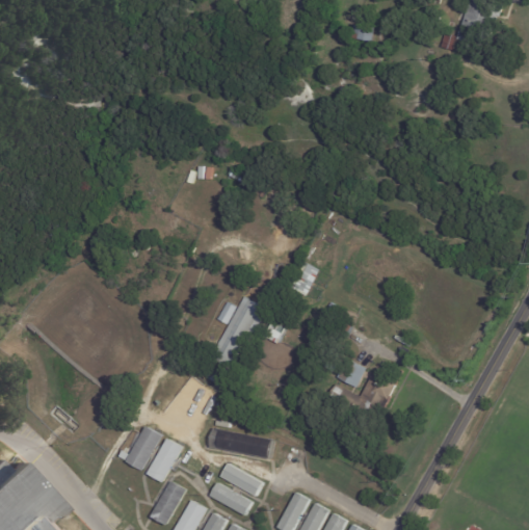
[(495,0),(503,3),(499,15),(497,15),(485,47),(457,37),(453,50),(441,45),(445,32),(457,36),(469,0),(495,0)]
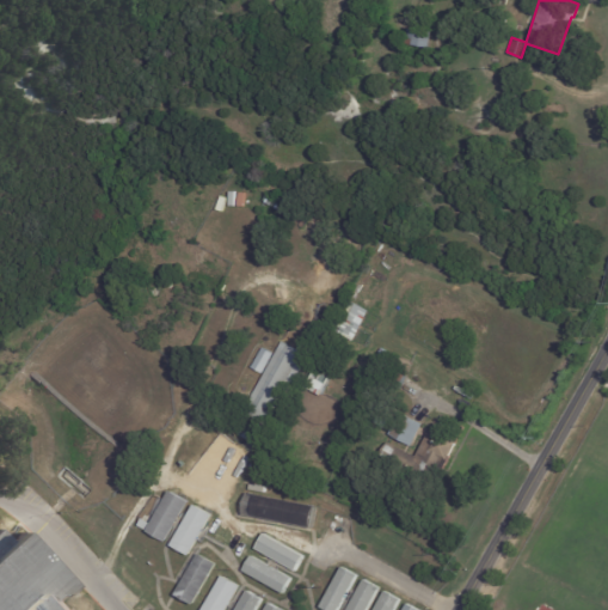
[(429,28),(427,47),(401,42),(404,28),(412,29),(413,25),(429,28)]
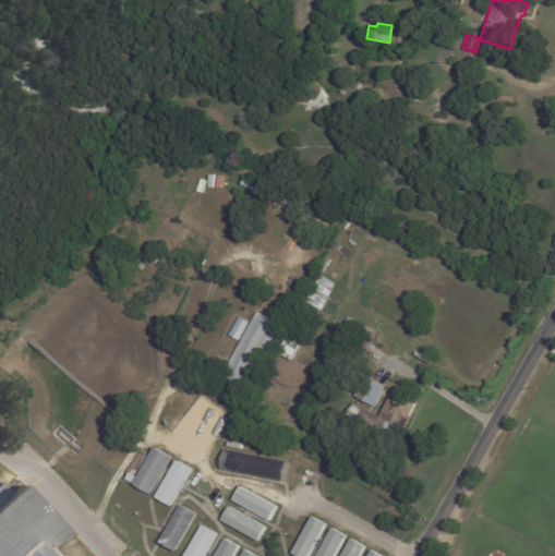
[(242,176),(262,186),(257,193),(239,182),(242,176)]
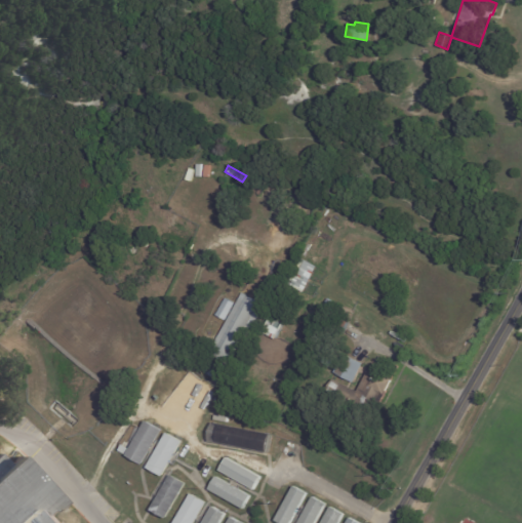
[(316,266),(303,291),(286,283),(291,273),(294,274),(296,270),(293,269),(299,257),(304,259),(304,258),(316,266)]
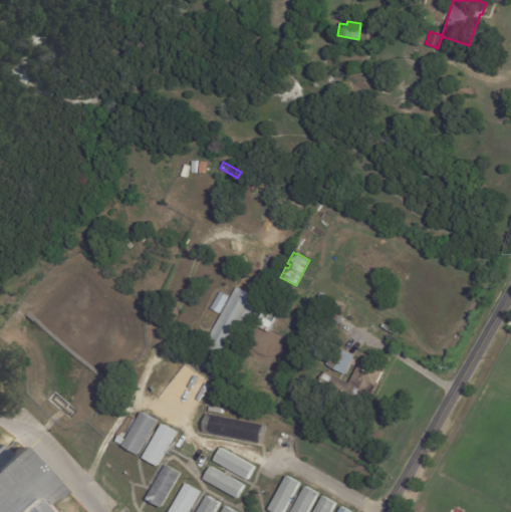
[(253,295),(212,370),(202,365),(203,364),(199,362),(240,288),(244,290),(244,289),(253,295)]
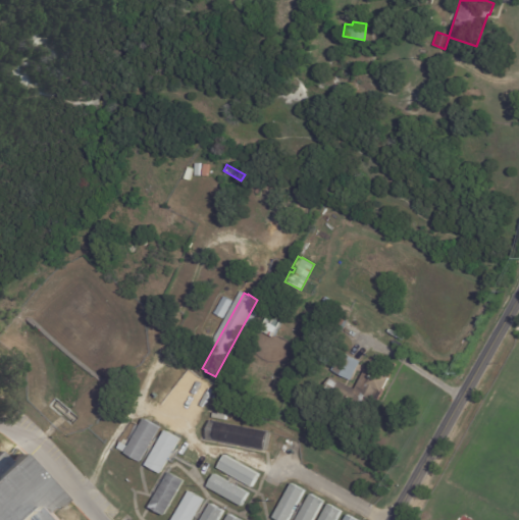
[(323,296),(329,299),(324,309),(318,306),(323,296)]
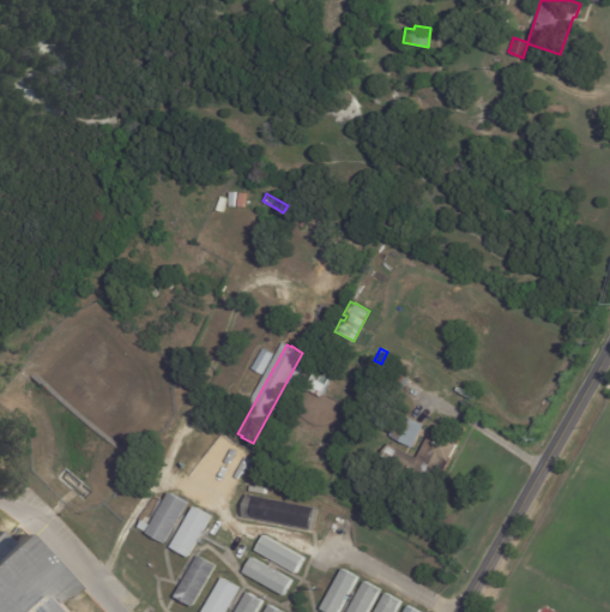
[(388,367),(380,381),(374,377),(381,363),(388,366),(388,367)]
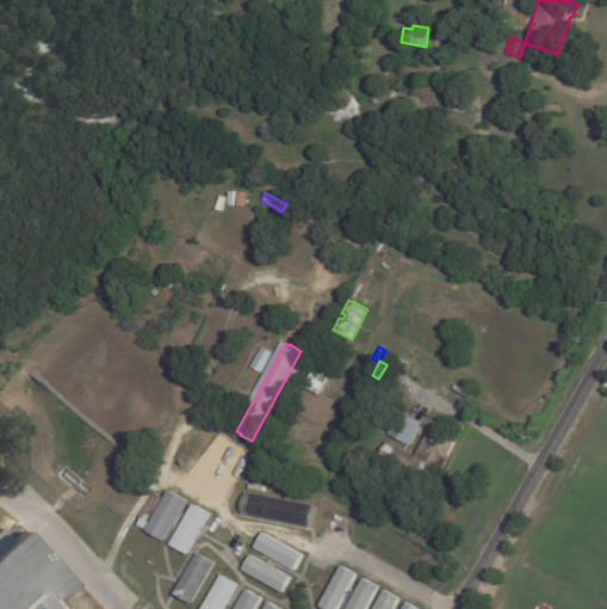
[(403,374),(398,382),(386,377),(391,368),(403,374)]
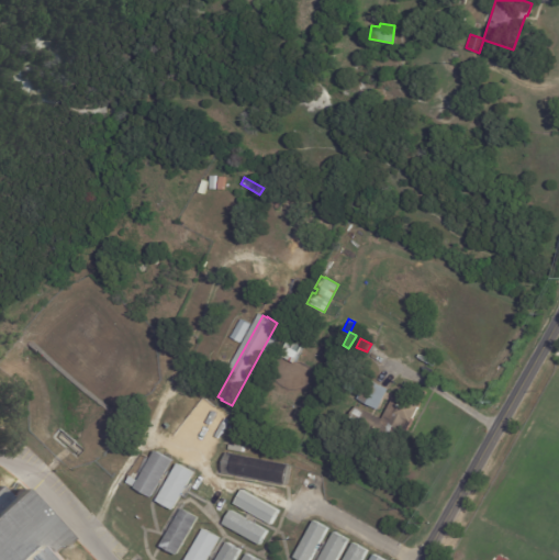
[(278,355),(292,360),(298,344),(283,339),(278,355)]
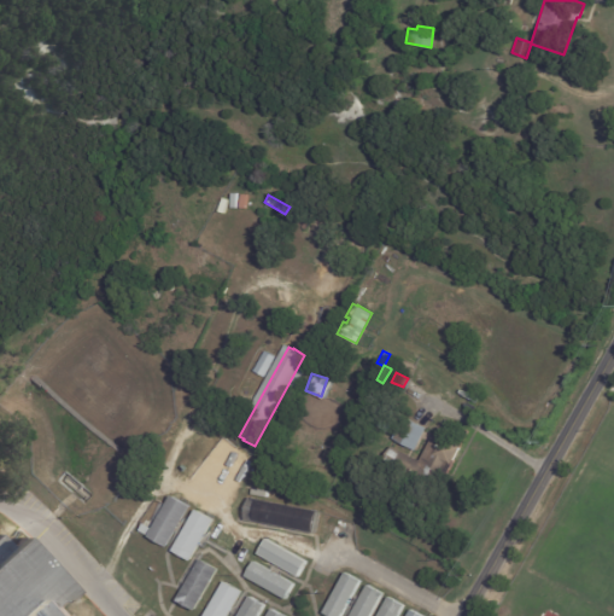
[(373,416),(387,424),(384,430),(369,423),(373,416)]
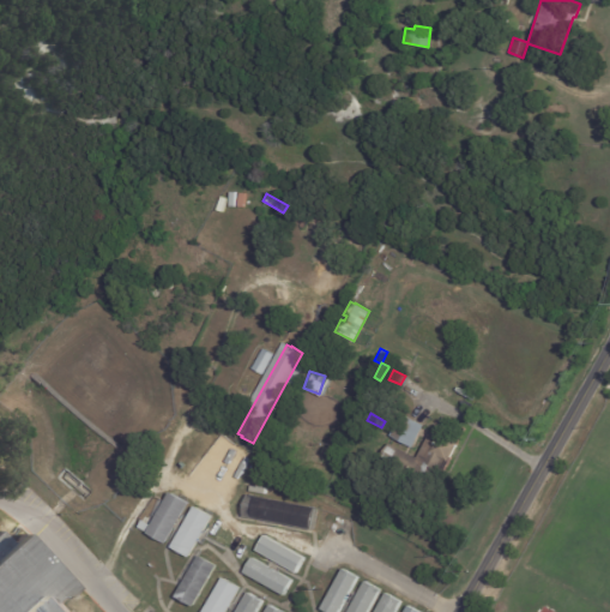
[(405,417),(422,425),(410,447),(387,436),(399,413),(405,417)]
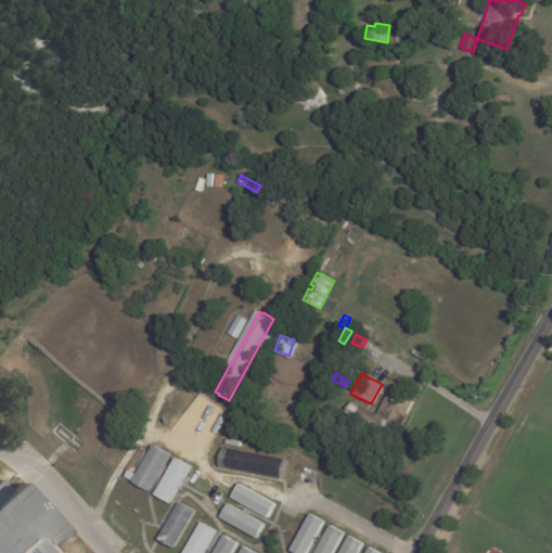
[(413,400),(400,425),(395,422),(392,427),(373,418),(388,389),(396,394),(397,391),(413,400)]
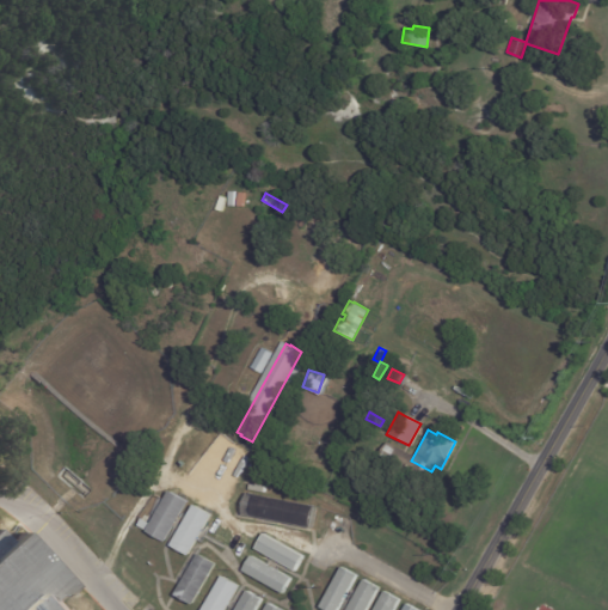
[(186,501),(164,541),(146,531),(169,490),(186,501)]
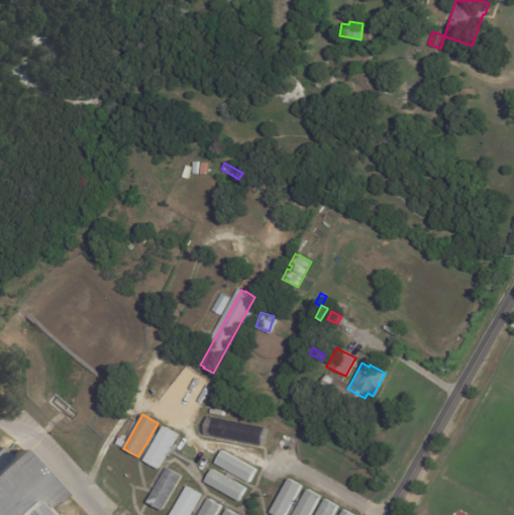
[(260,444),(203,433),(207,415),(264,427),(260,444)]
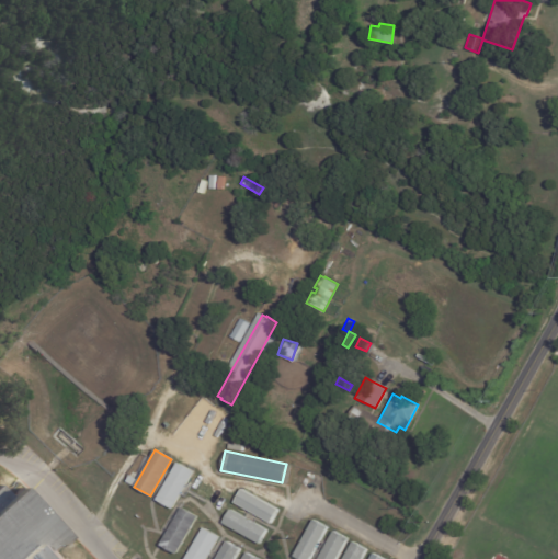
[(193,471),(172,509),(156,499),(177,461),(193,471)]
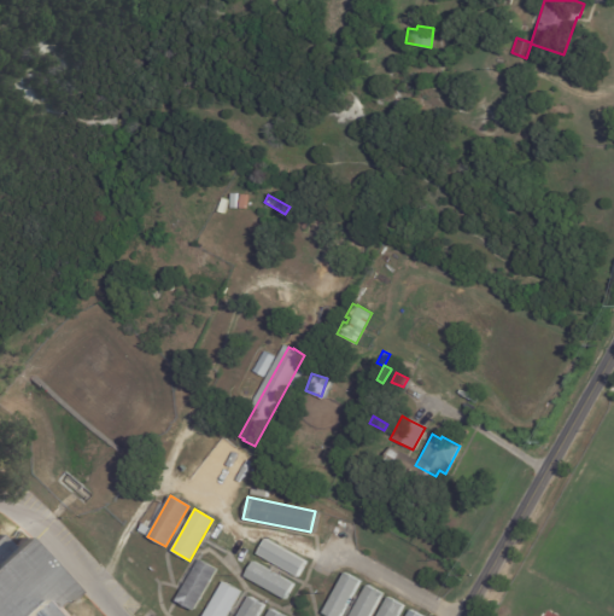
[(0,539),(5,544),(16,535),(66,590),(56,600),(70,615),(0,615),(0,539)]
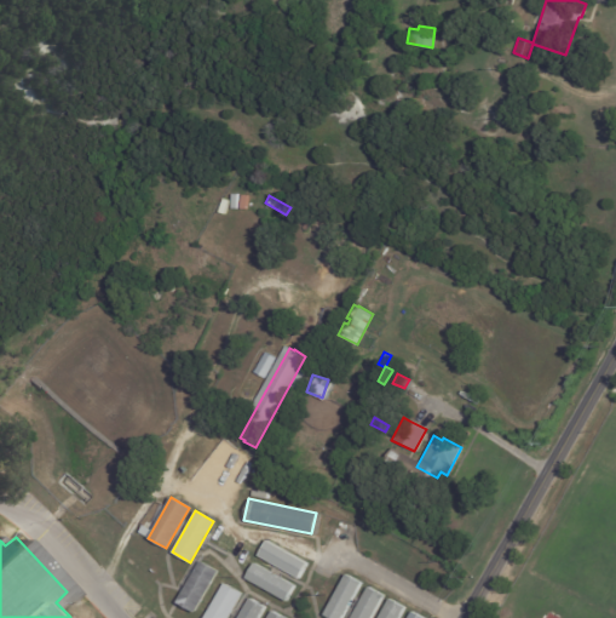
[(282,570),(257,555),(265,541),(305,562),(297,578),(282,570)]
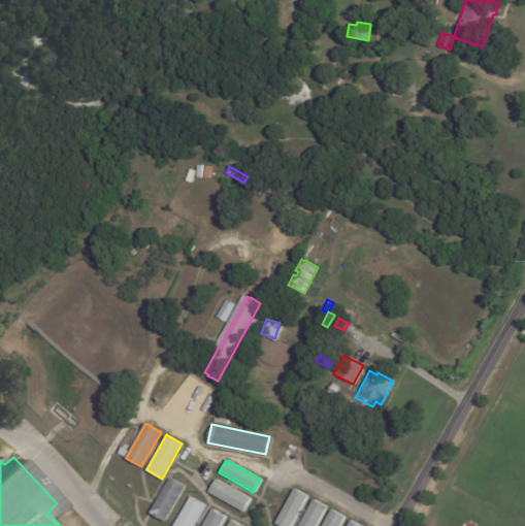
[(186,486),(165,521),(151,513),(170,478),(186,486)]
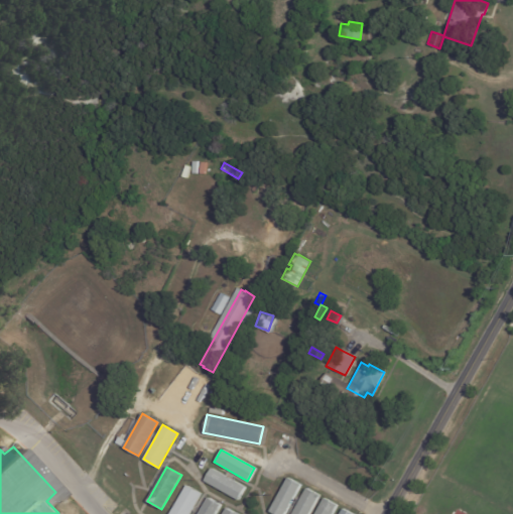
[(223,475),(244,487),(237,500),(204,481),(211,468),(223,475)]
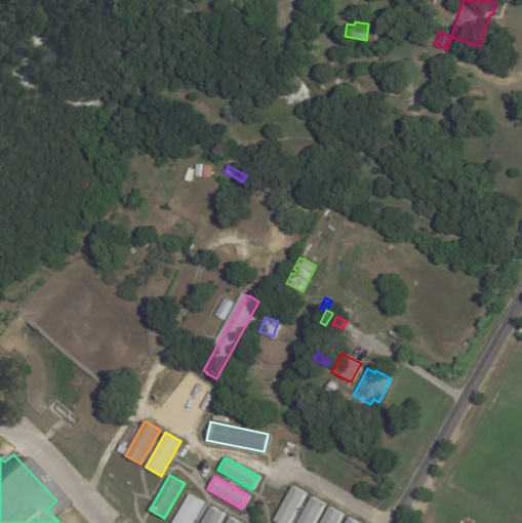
[(306,493),(288,522),(278,522),(273,520),(292,486),(306,493)]
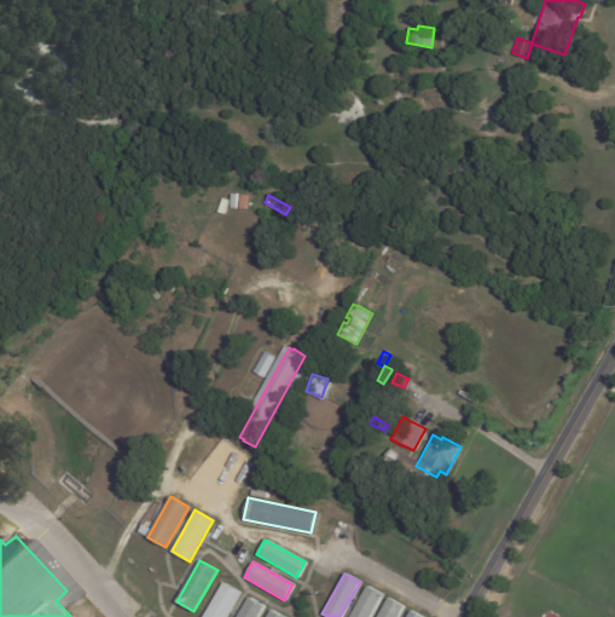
[(241,592),(226,616),(202,616),(222,582),(241,592)]
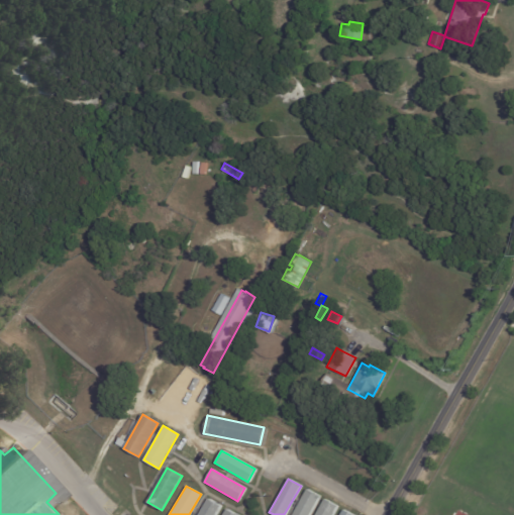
[(319,496),(308,514),(292,514),(306,489),(319,496)]
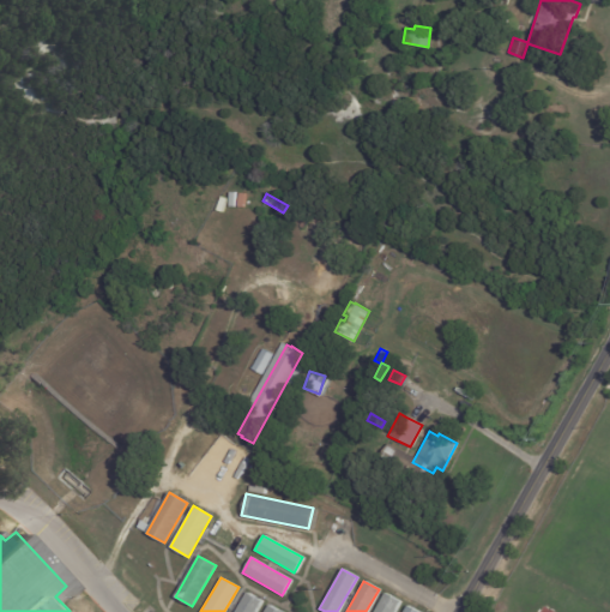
[(261,600),(254,611),(234,611),(246,592),(261,600)]
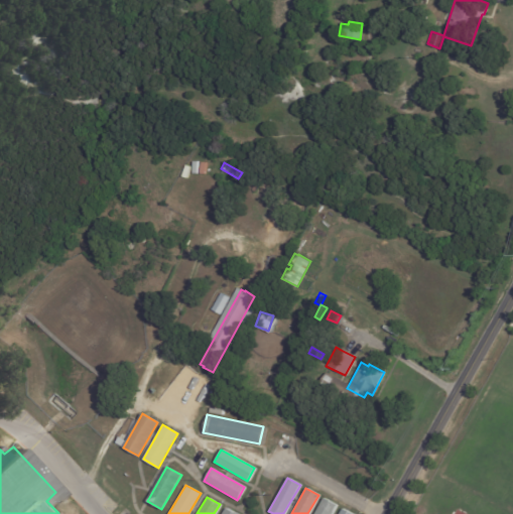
[(337,505),(331,513),(313,513),(324,498),(337,505)]
